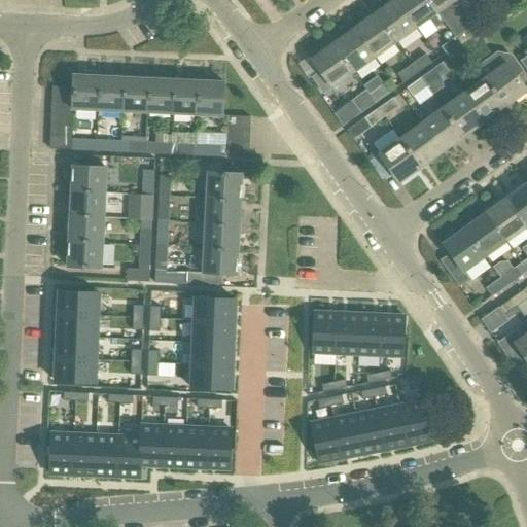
[(395,0),(376,14),(396,42),(416,28),(395,0)]
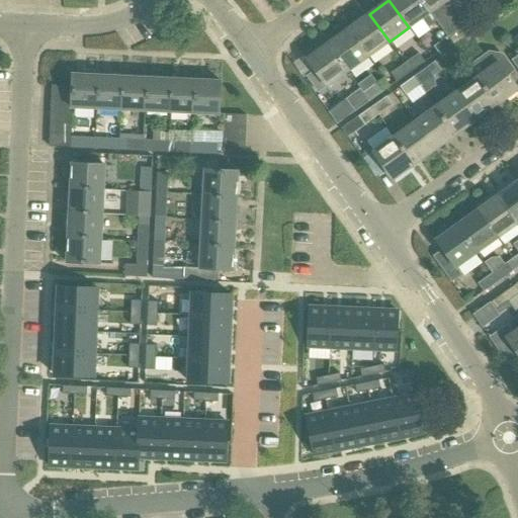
[(389,0),(409,27),(430,12),(421,0),(389,0)]
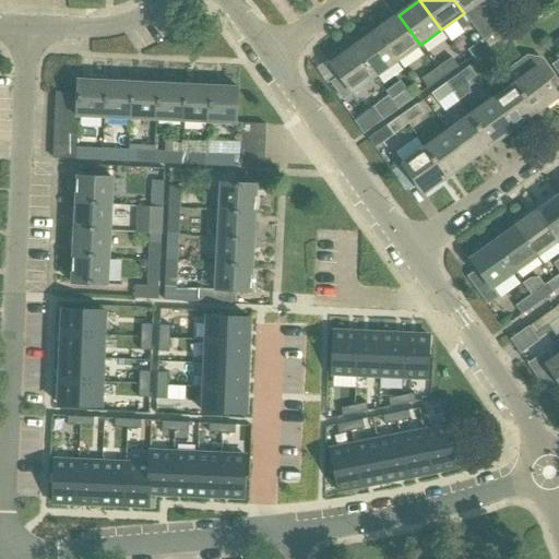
[(464,13),(475,6),(482,0),(454,0),(464,13)]
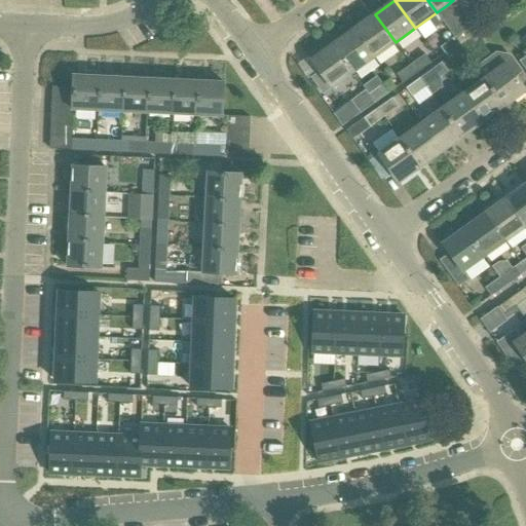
[(396,42),(375,14),(353,30),(374,58),(396,42)]
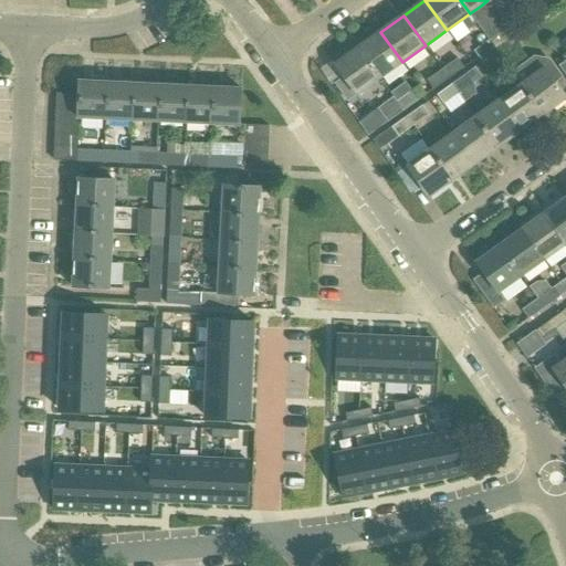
[(504,29),(489,40),(495,50),(511,38),(504,29)]
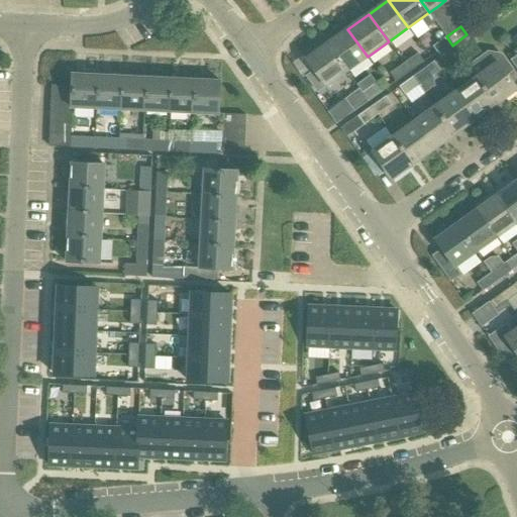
[(327,44),(346,72),(368,57),(347,29),(327,44)]
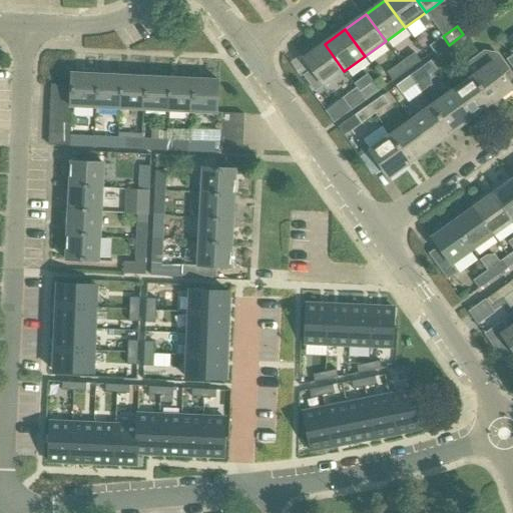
[(449,45),(455,53),(469,42),(463,34),(449,45)]
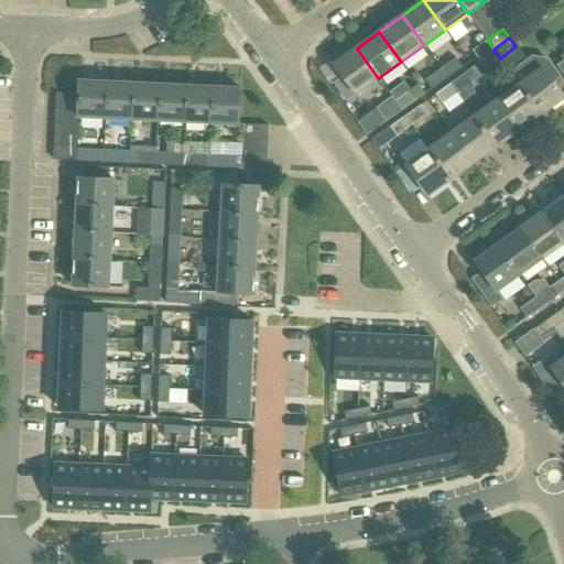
[(473,51),(478,60),(494,50),(487,40),(473,51)]
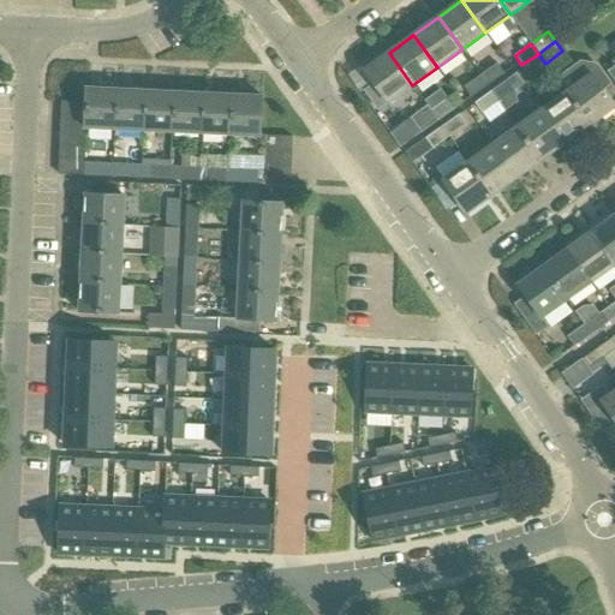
[(412,85),(389,53),(364,70),(374,83),(365,89),(378,109),(412,85)]
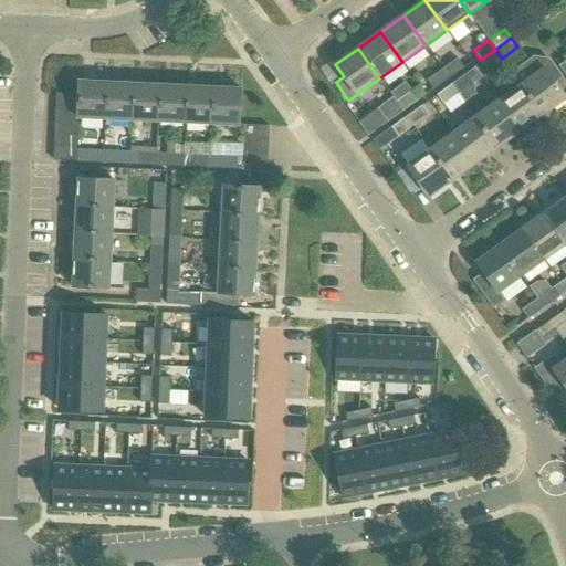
[(502,59),(495,50),(480,60),(486,70),(502,59)]
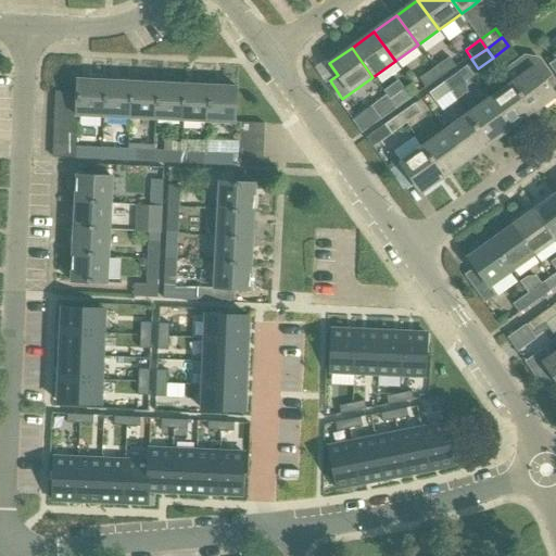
[(510,84),(532,114),(555,98),(543,80),(552,75),(538,57),(523,54),(502,71),(510,84)]
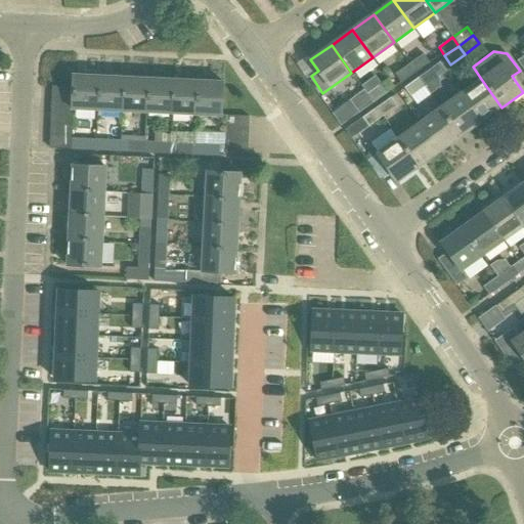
[(409,64),(416,73),(430,62),(424,54),(409,64)]
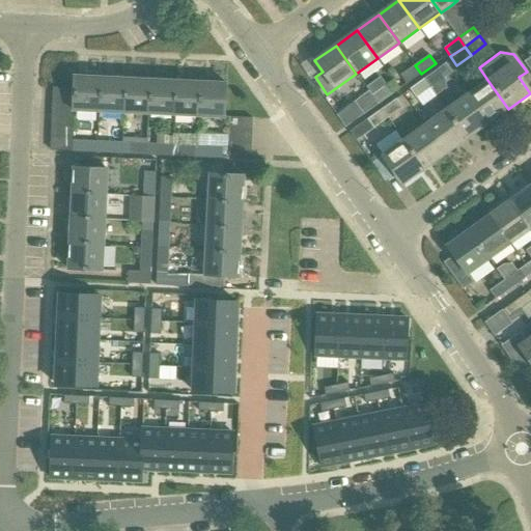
[(421,74),(415,65),(400,75),(407,84),(421,74)]
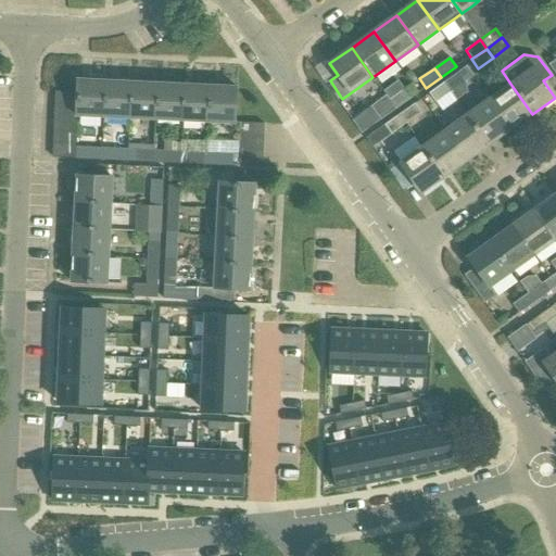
[(444,83),(451,92),(466,81),(459,72),(444,83)]
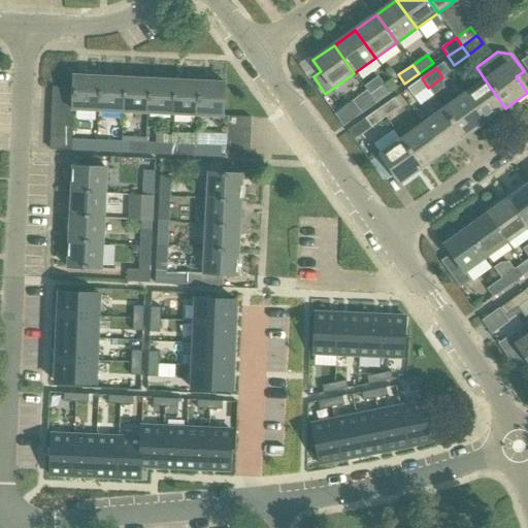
[(73,110),(98,112),(100,78),(75,77),(74,89),(73,101),(73,110)]
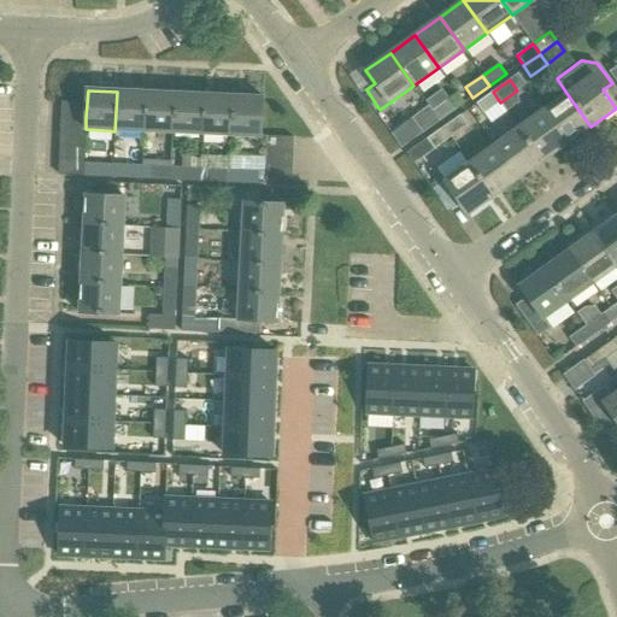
[(115,131),(142,133),(145,94),(117,92),(115,131)]
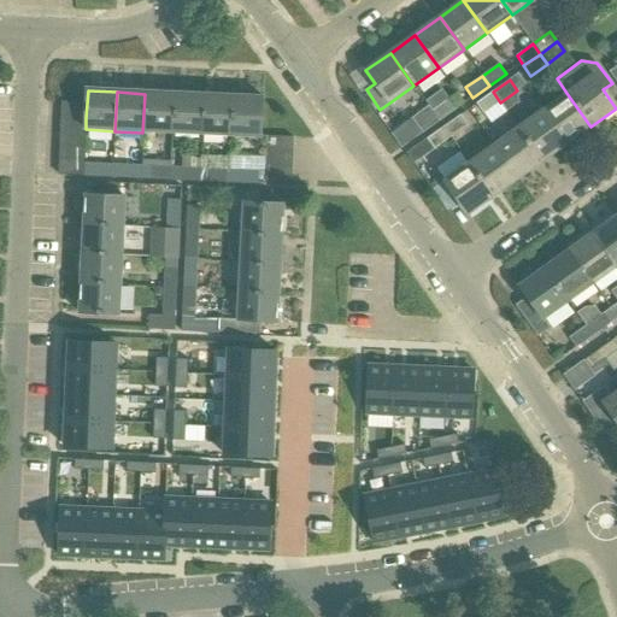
[(500,103),(493,92),(476,104),(483,113),(500,103)]
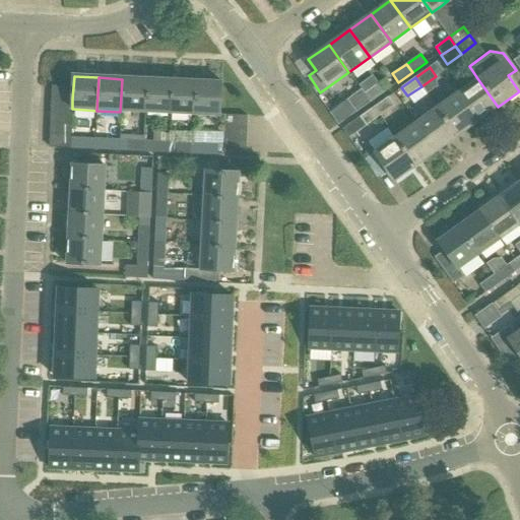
[(498,107),(477,78),(457,92),(477,121),(498,107)]
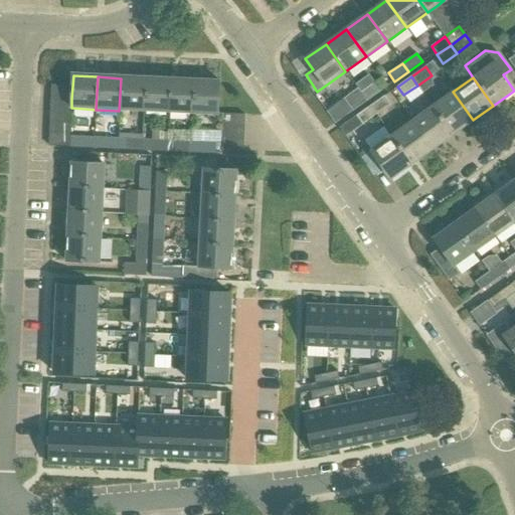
[(119,111),(144,112),(146,79),(121,78),(119,111)]
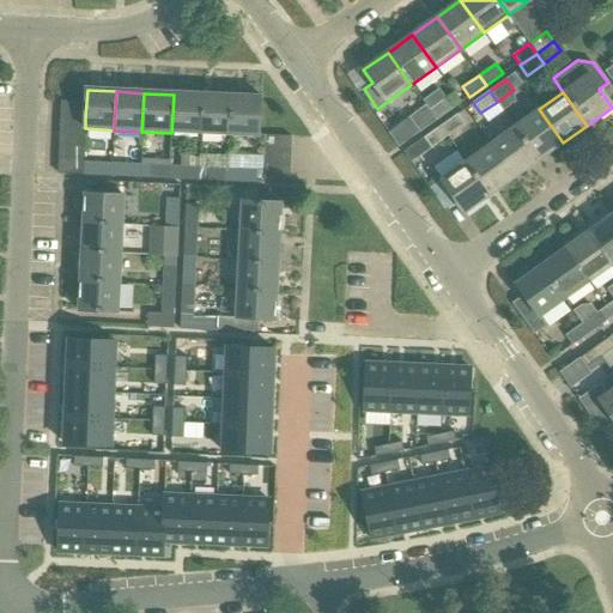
[(171,133),(200,135),(201,96),(174,95),(171,133)]
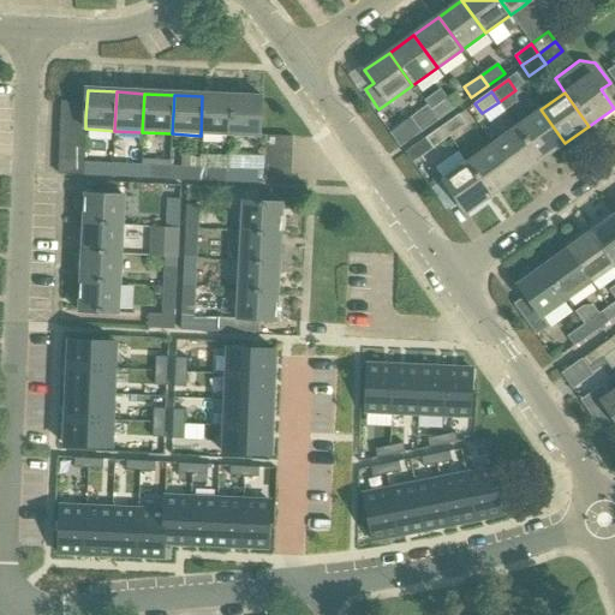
[(201,136),(228,137),(230,97),(202,96),(201,136)]
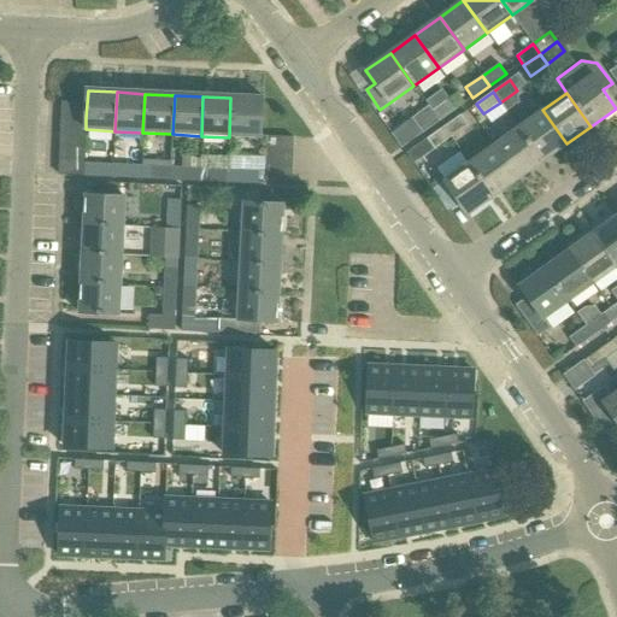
[(230,98),(229,137),(259,139),(262,100),(230,98)]
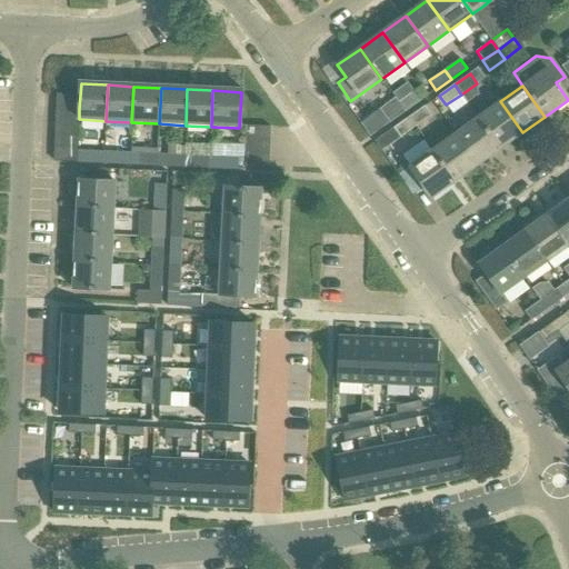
[(399,102),(406,112),(421,100),(415,91),(399,102)]
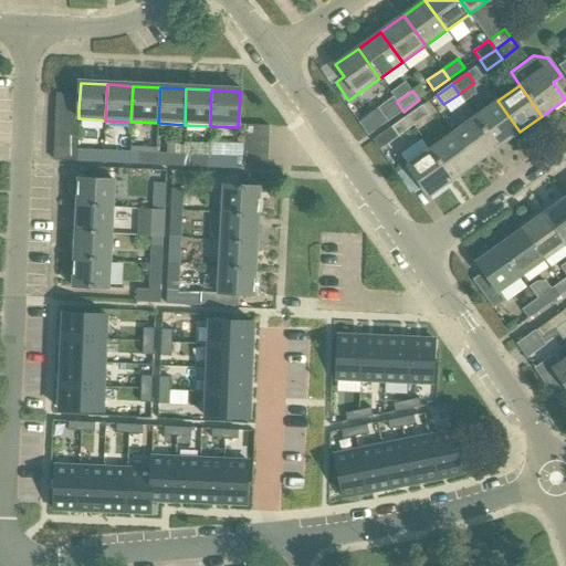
[(56,94),(56,107),(79,108),(80,95),(56,94)]
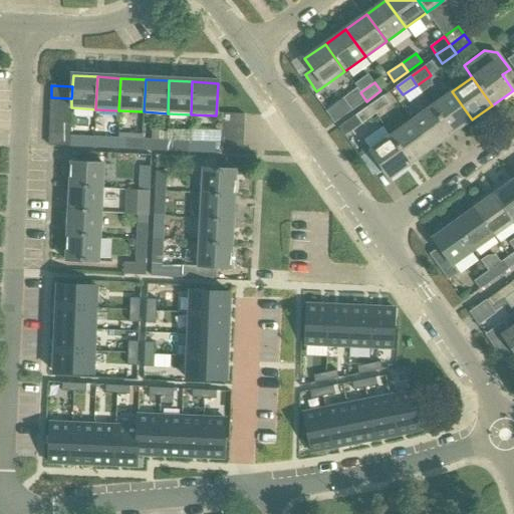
[(366,101),(360,92),(356,87),(342,98),(352,111),(366,101)]
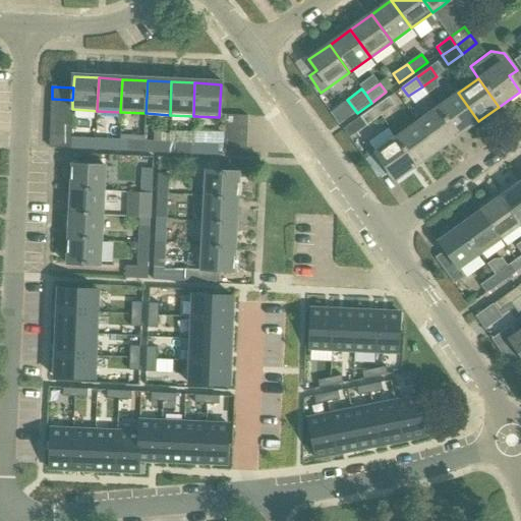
[(438,107),(458,136),(478,121),(458,93),(438,107)]
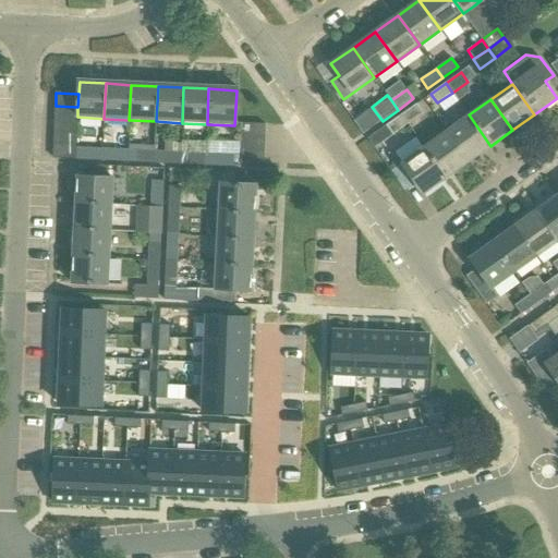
[(401,114),(408,124),(423,113),(416,104),(401,114)]
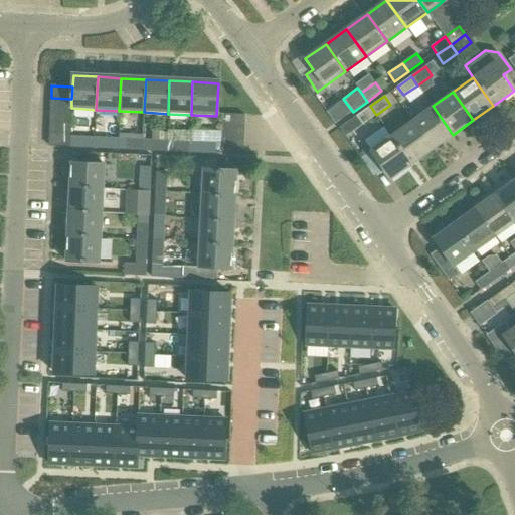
[(50,110),(71,111),(71,108),(71,99),(51,98),(50,110)]
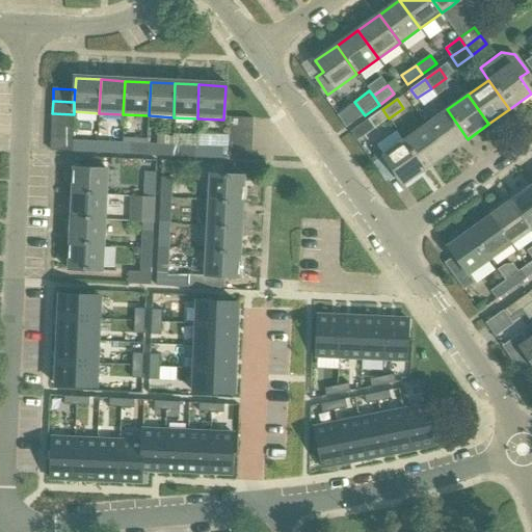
[(389,118),(382,109),(368,120),(375,129),(389,118)]
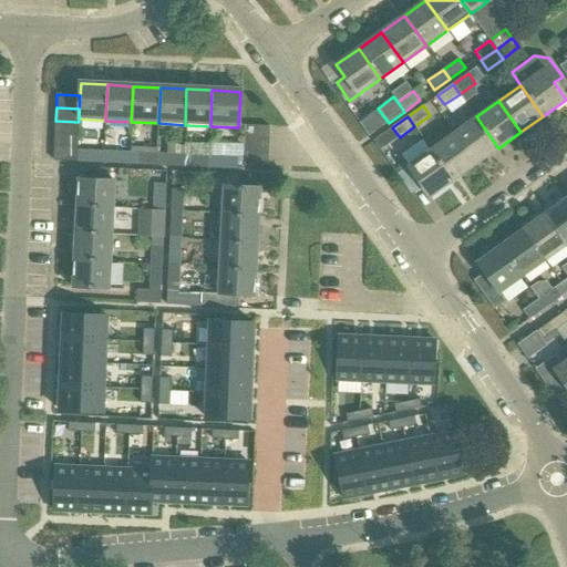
[(476,116),(453,133),(475,164),(498,148),(476,116)]
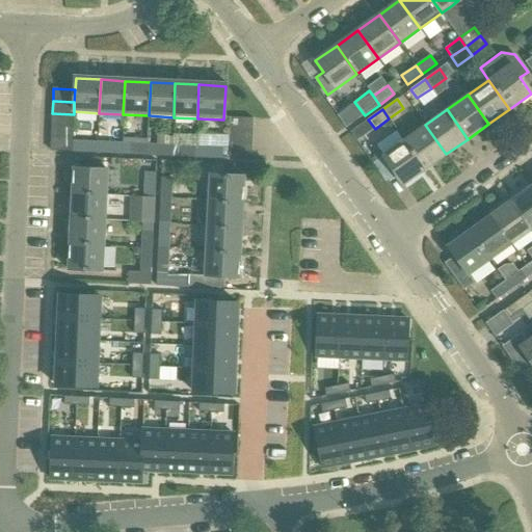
[(52,113),(51,126),(73,127),(74,114),(52,113)]
